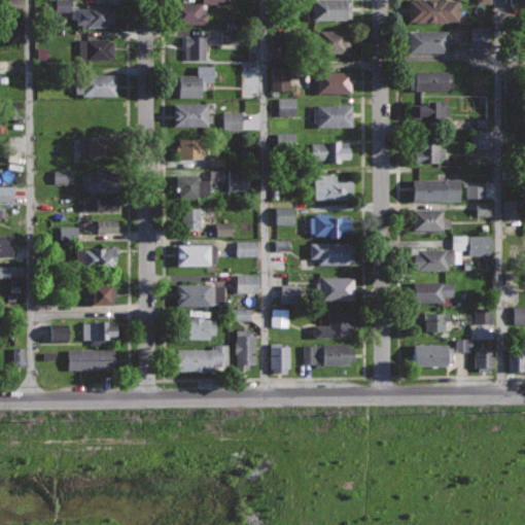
[(110,5),(88,6),(88,9),(80,9),(80,5),(75,6),(74,0),(55,0),(55,13),(61,13),(62,19),(78,19),(78,26),(83,26),(83,30),(91,30),(91,28),(111,27),(111,24),(115,23),(114,10),(110,10),(110,5)]
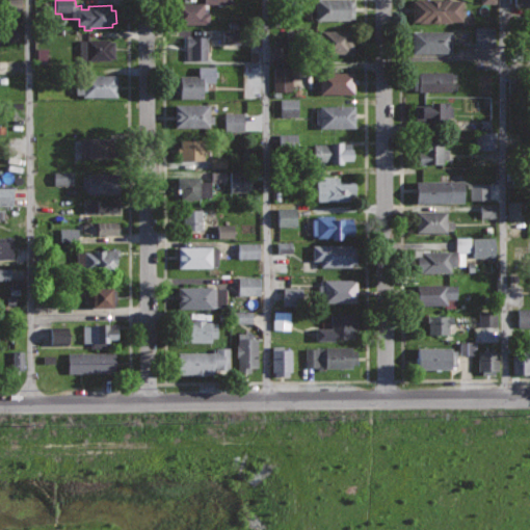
[(351,0),(317,0),(317,22),(351,21),(351,19),(356,19),(356,0),(351,1),(351,0)]
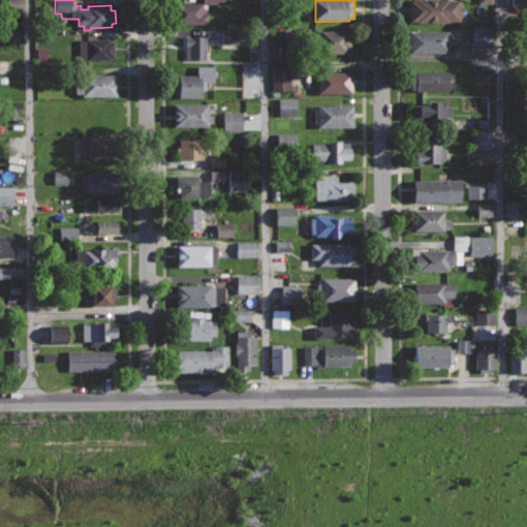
[(463,0),(411,0),(412,25),(463,24),(463,0)]
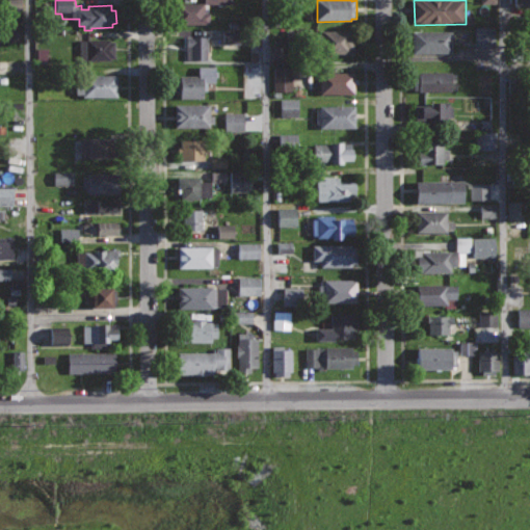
[(529,0),(514,0),(515,9),(529,8),(529,0)]
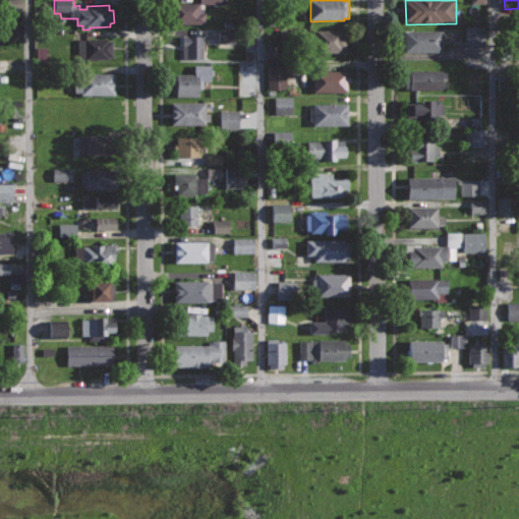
[(200,4),(170,4),(170,25),(208,24),(208,13),(202,13),(200,4)]
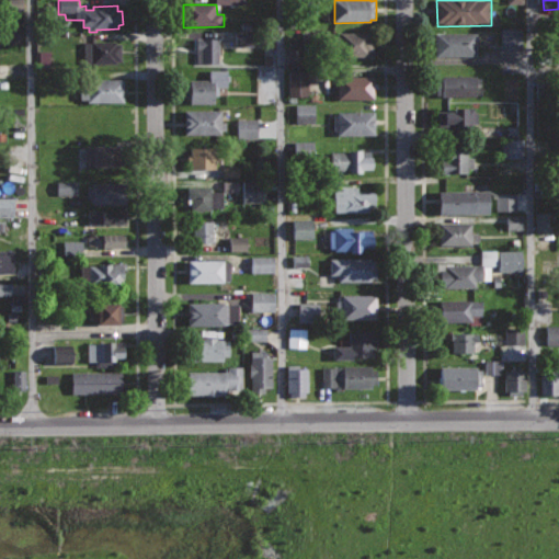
[(23,46),(22,29),(3,30),(4,46),(23,46)]
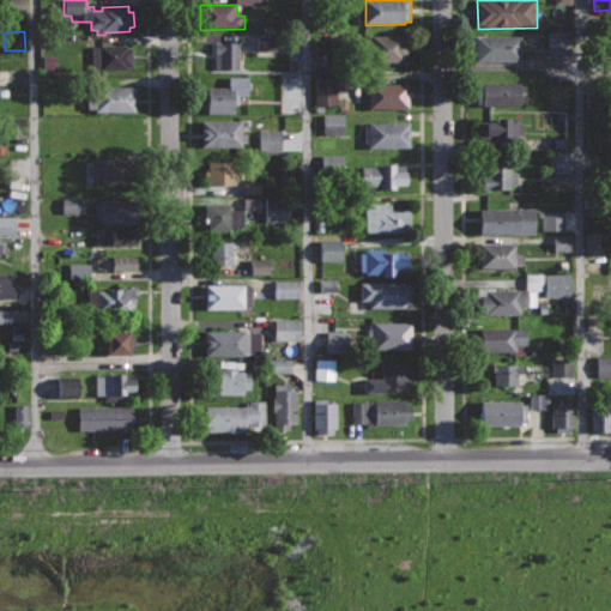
[(549,58),(572,56),(572,35),(549,35),(549,58)]
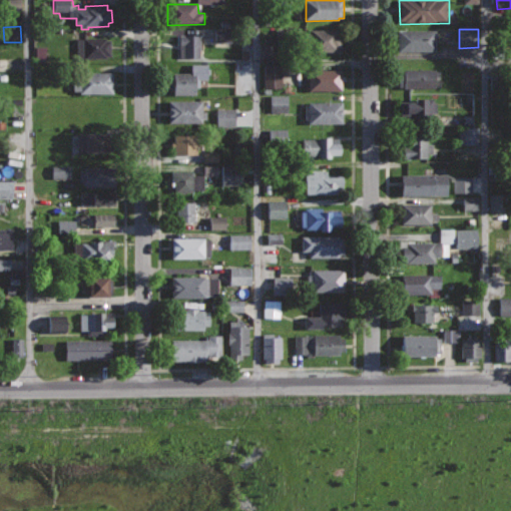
[(339,30),(312,30),(312,34),(307,34),(307,49),(312,49),(312,54),(340,54),(340,48),(344,48),(344,35),(339,35),(339,30)]
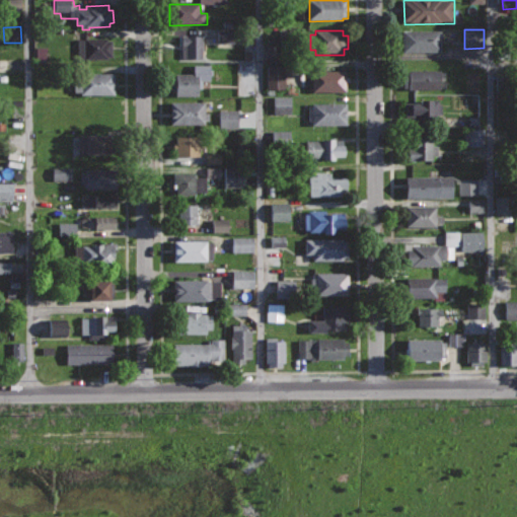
[(219,45),(236,45),(235,31),(218,32),(219,45)]
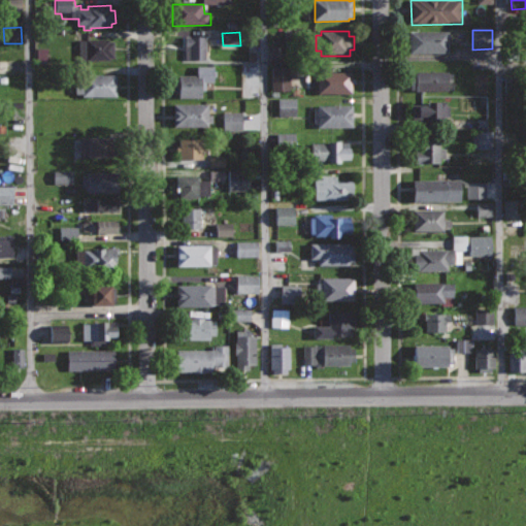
[(450,32),(411,32),(411,55),(451,54),(450,32)]
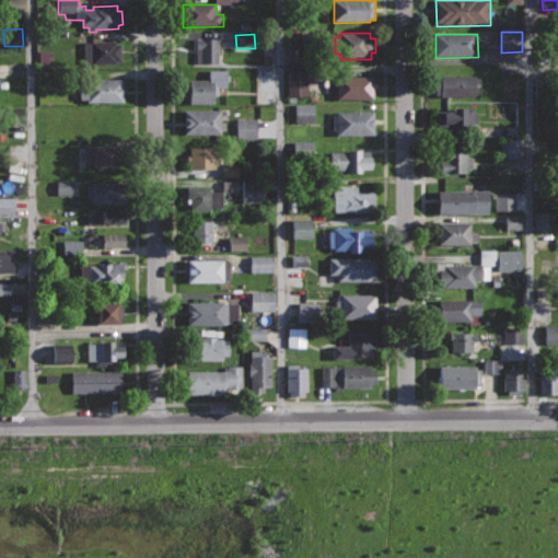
[(220,39),(197,39),(197,64),(221,64),(220,39)]
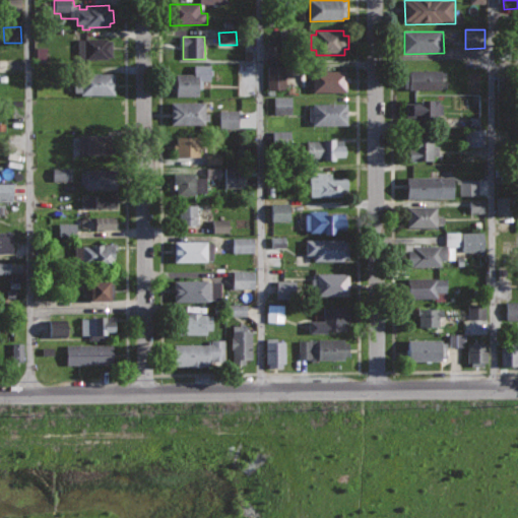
[(110,40),(79,40),(79,63),(87,63),(87,60),(110,60),(110,58),(114,58),(114,41),(110,41),(110,40)]
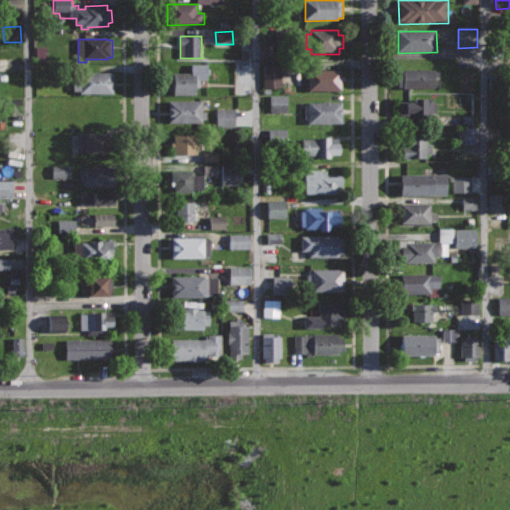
[(36,63),(46,63),(46,50),(37,49),(36,63)]
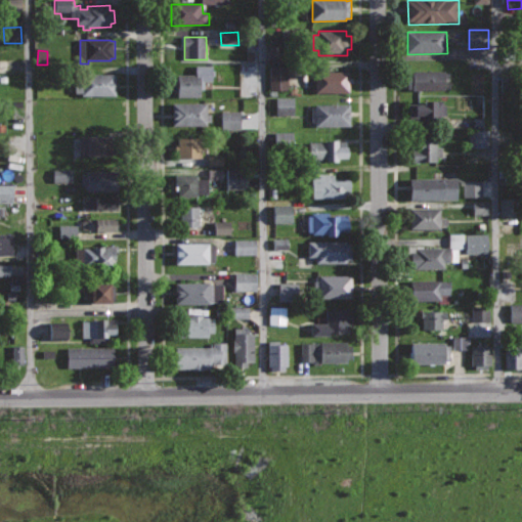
[(197,75),(178,76),(178,81),(173,81),(173,93),(179,93),(179,98),(202,97),(202,90),(207,90),(207,83),(229,82),(229,64),(197,64),(197,75)]
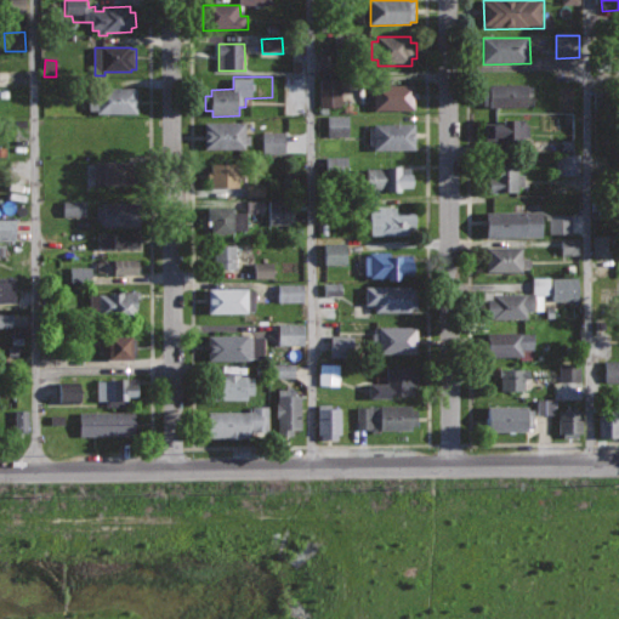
[(321,111),(341,111),(341,81),(321,81),(321,111)]
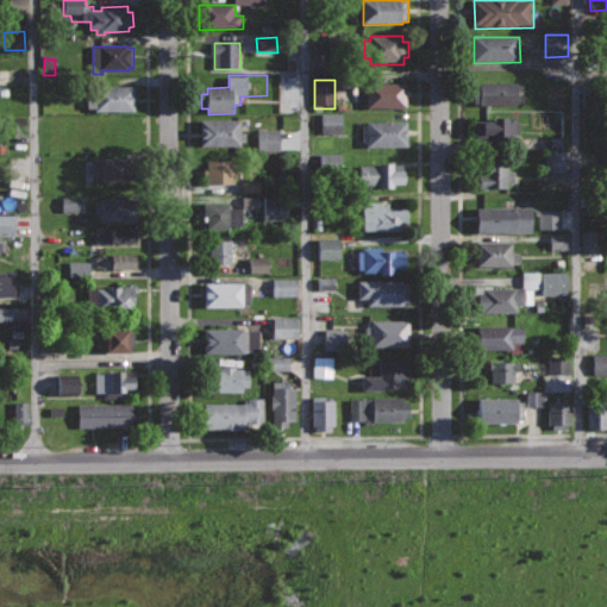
[(519,83),(476,83),(476,106),(519,106),(519,83)]
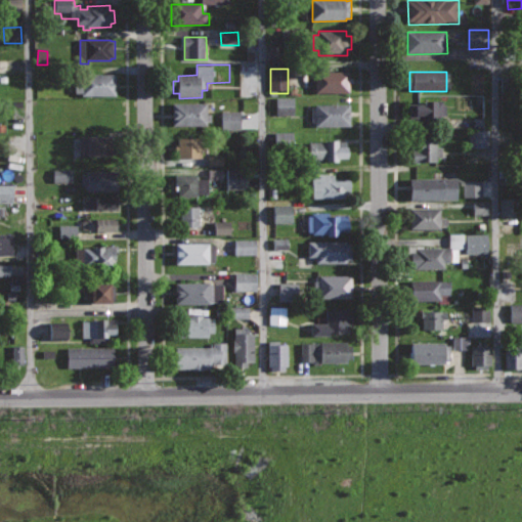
[(351,73),(316,73),(316,94),(351,95),(351,73)]
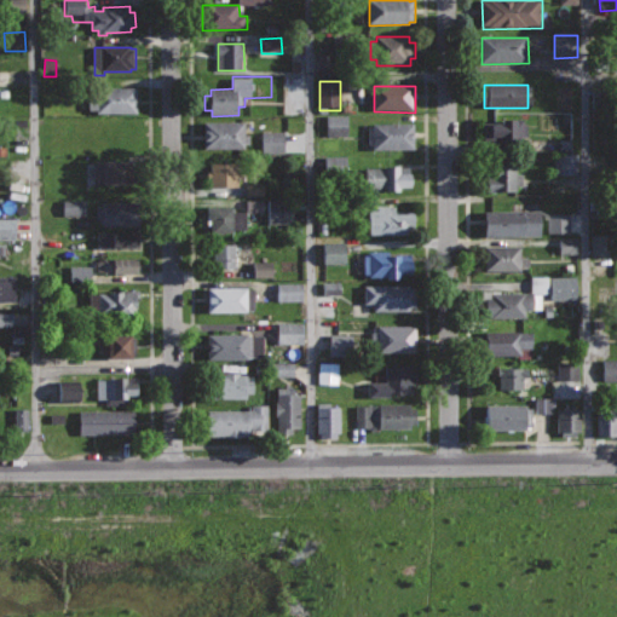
[(139,88),(90,87),(90,111),(98,111),(98,114),(139,114),(139,88)]
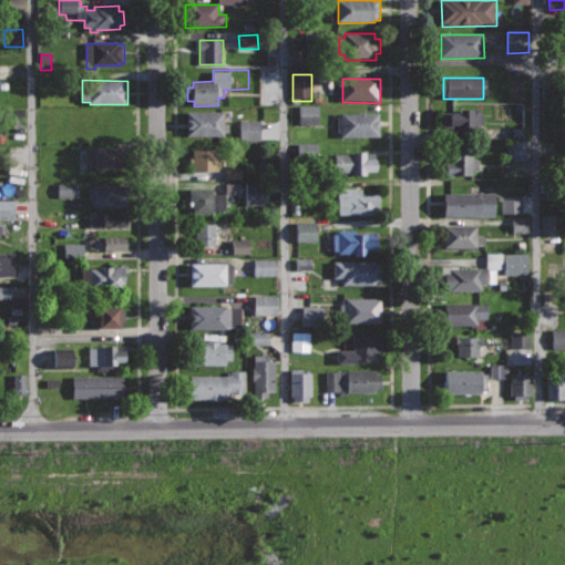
[(318,126),(318,109),(300,108),(299,126),(318,126)]
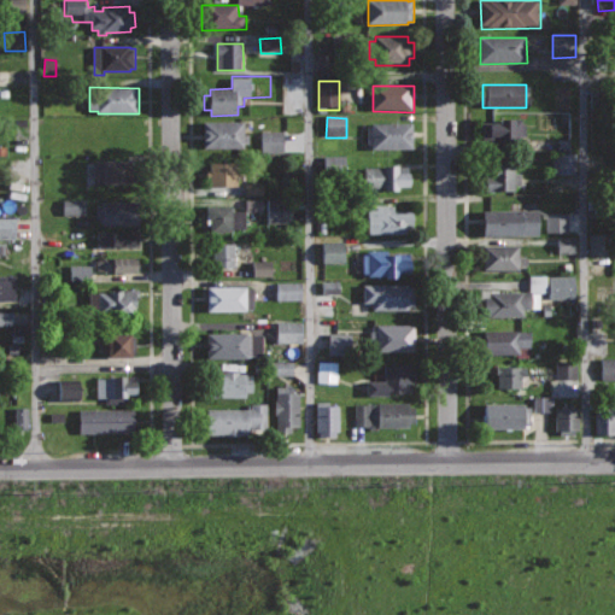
[(523,119),(502,119),(502,124),(484,124),(485,145),(523,144),(523,119)]
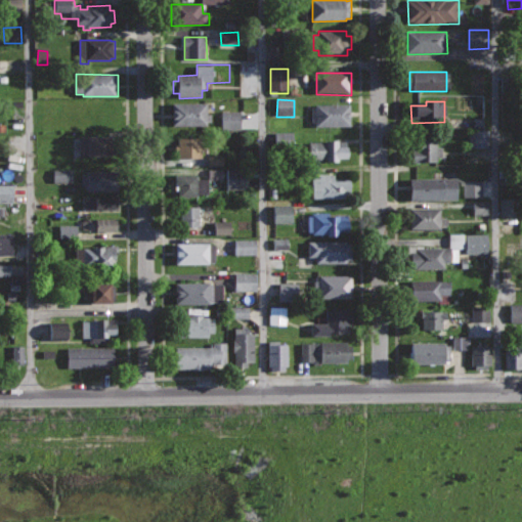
[(209,103),(173,103),(173,128),(209,128),(209,103)]
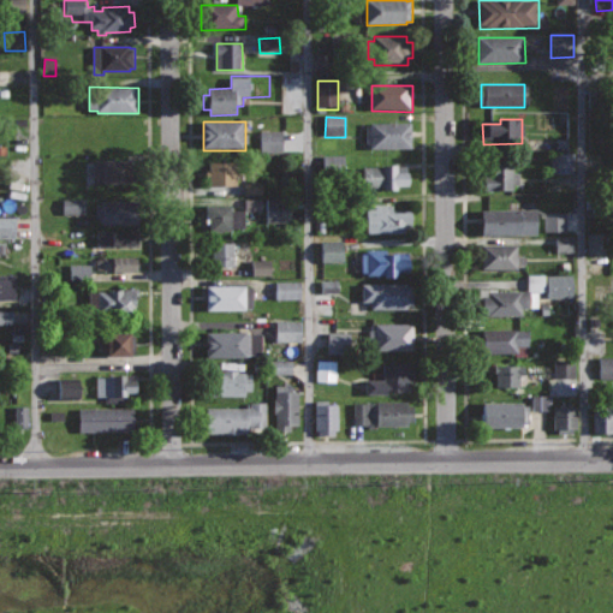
[(412,124),(372,124),(372,128),(368,128),(368,144),(372,144),(372,149),(414,149),(412,124)]
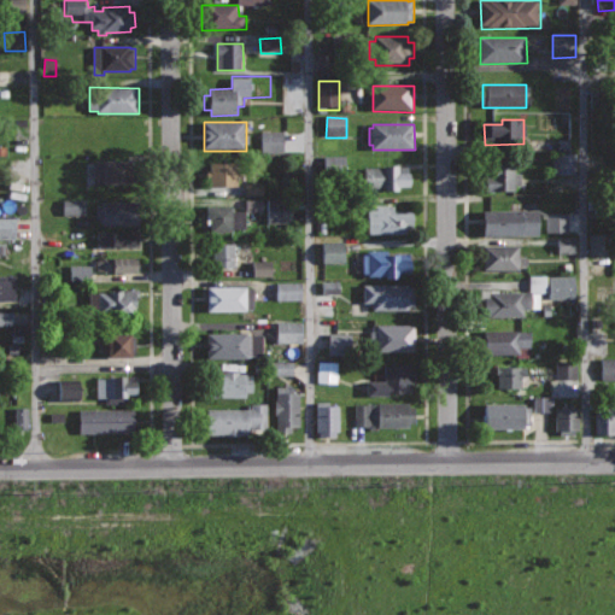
[(262,156),(283,156),(283,134),(262,134),(262,156)]
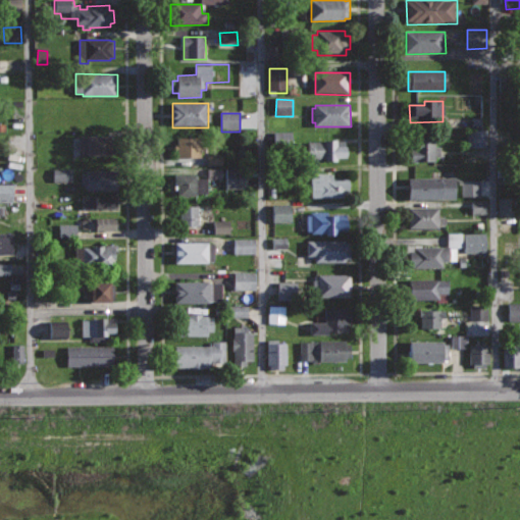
[(468,150),(488,150),(488,133),(468,133),(468,150)]
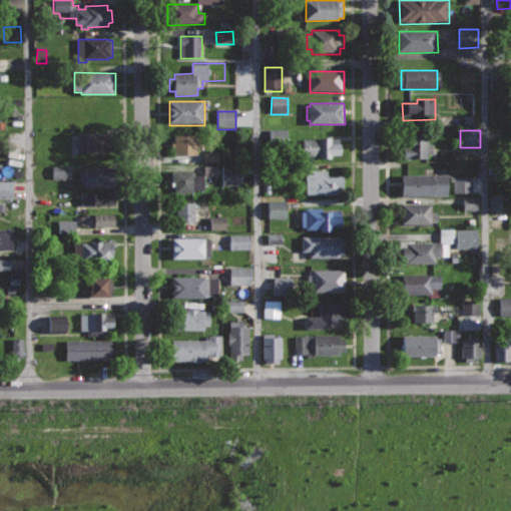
[(289,144),(288,132),(270,132),(271,144),(289,144)]
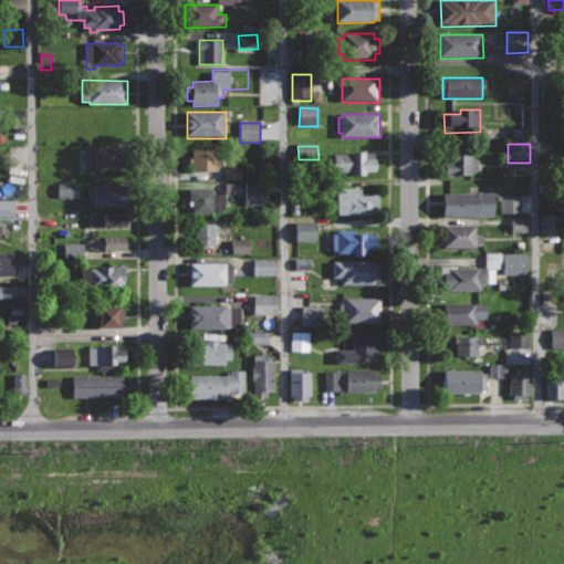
[(122,147),(86,148),(86,170),(128,169),(127,159),(122,159),(122,147)]
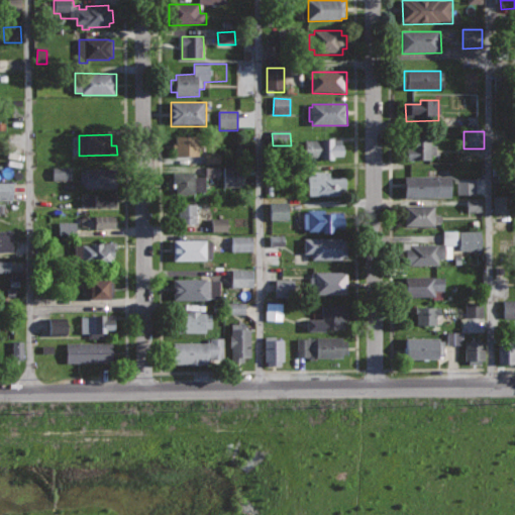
[(200,136),(172,136),(172,149),(177,149),(177,159),(200,159),(200,136)]
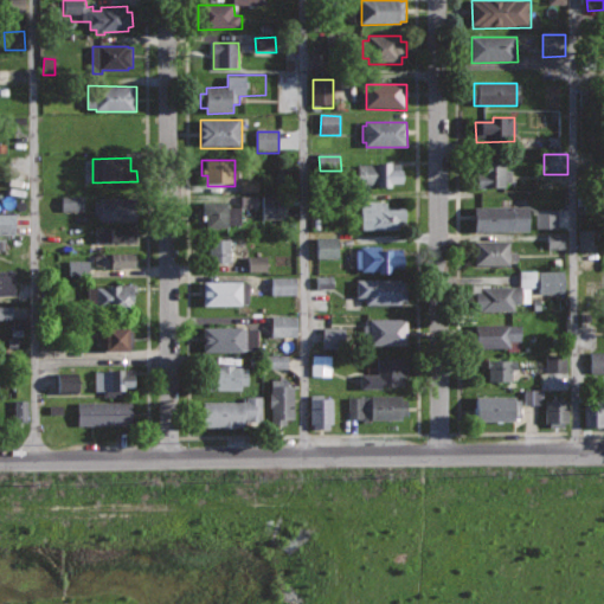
[(403,165),(393,165),(393,161),(378,162),(378,165),(359,165),(360,185),(379,185),(379,187),(392,187),(392,182),(403,182),(403,165)]
